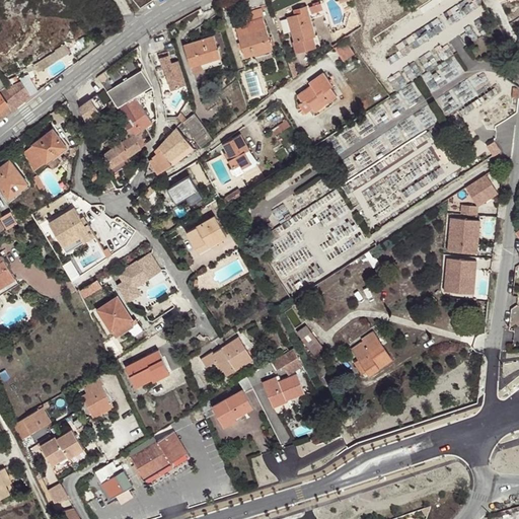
[(310,7),(312,13),(323,9),(321,3),(319,4),(318,1),(312,3),(313,5),(310,7)]
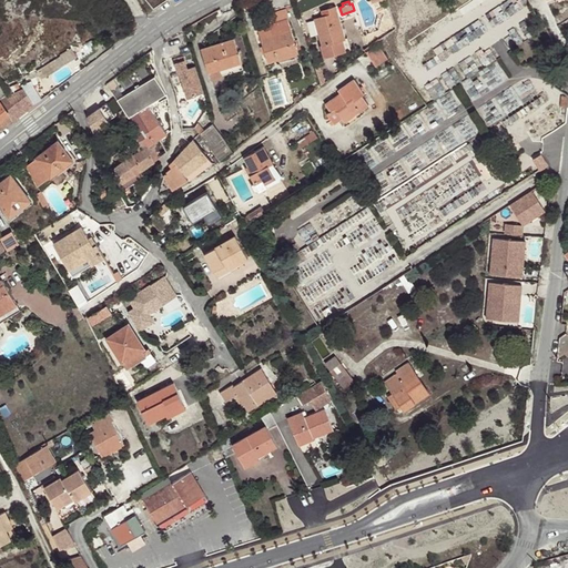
[(346,51),(343,40),(345,39),(335,7),(322,11),(323,16),(314,18),(322,46),(321,46),(325,58),(346,51)]
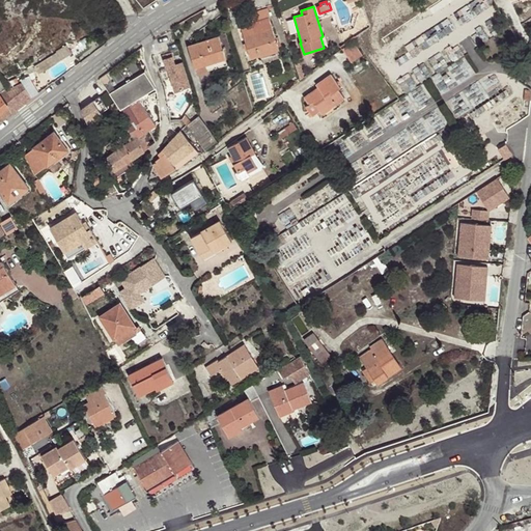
[(269,18),(252,23),(253,26),(243,29),(251,57),(260,54),(278,49),(279,49),(269,18)]
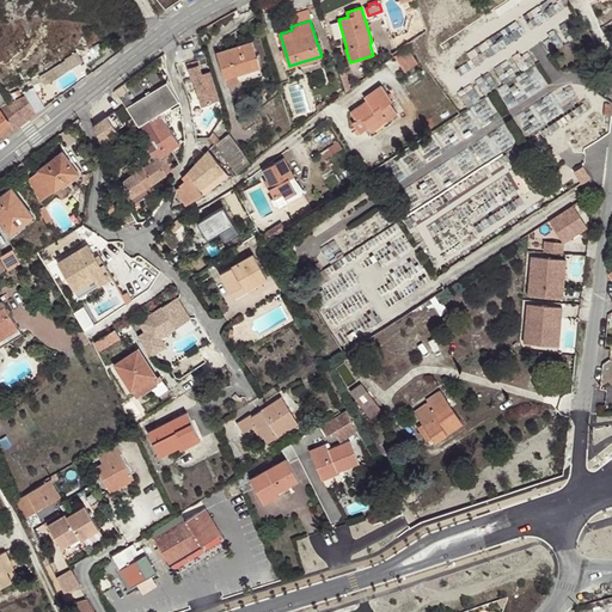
[(252,42),(218,54),(228,85),(263,74),(252,42)]
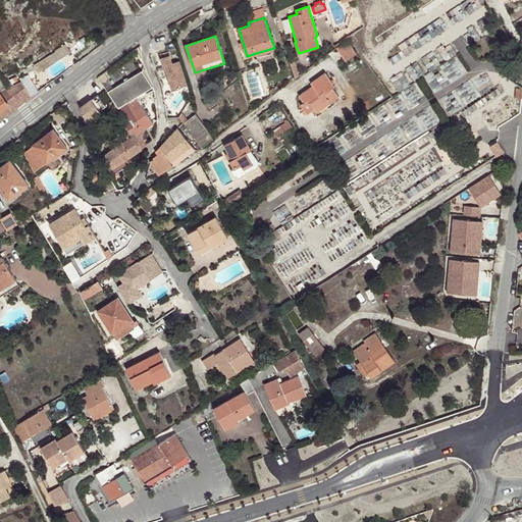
[(337,48),(346,61),(357,54),(348,41),(337,48)]
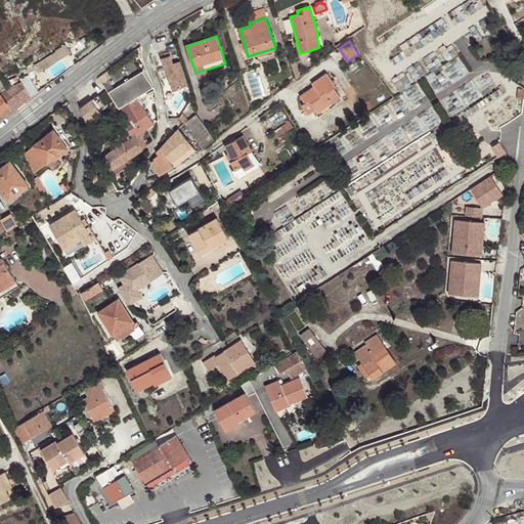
[(71,45),(36,62),(40,72),(75,54),(71,45)]
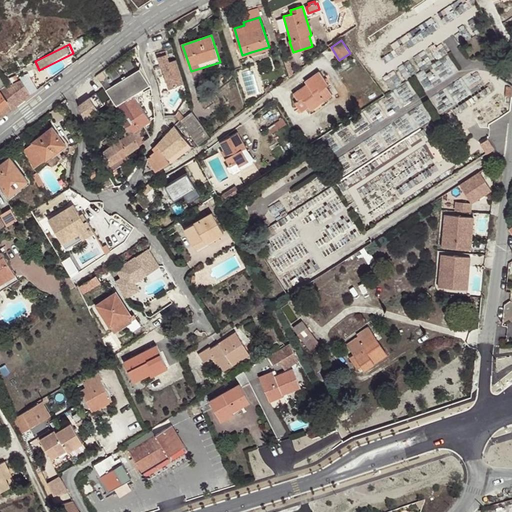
[(270,55),(268,47),(251,52),(254,60),(270,55)]
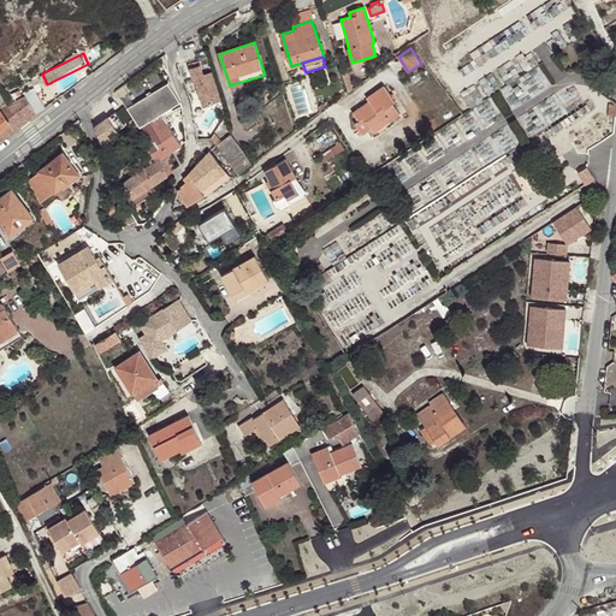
[(206,106),(223,100),(213,72),(205,75),(200,61),(190,64),(195,78),(196,78),(206,106)]
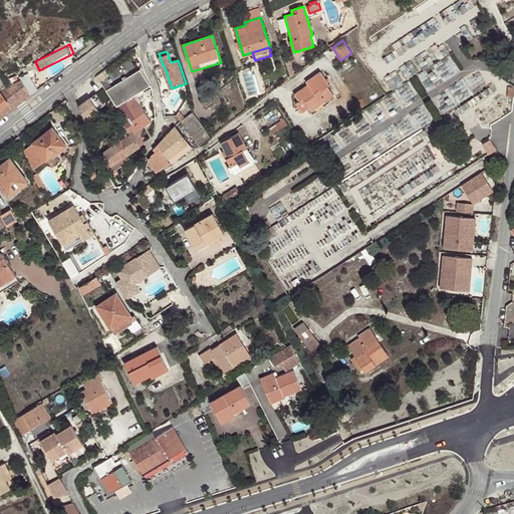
[(285,59),(290,75),(294,74),(289,57),(285,59)]
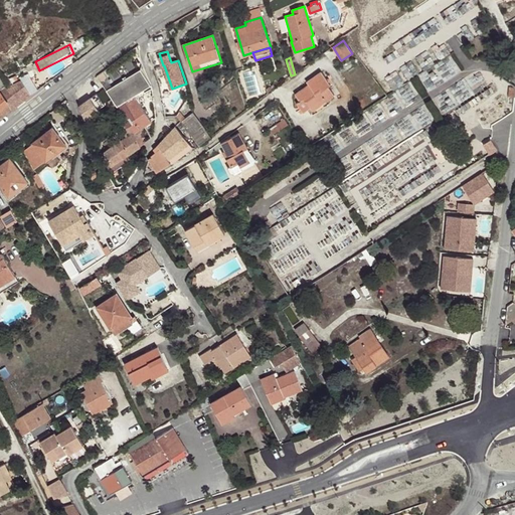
[(49,66),(52,73),(66,67),(62,60),(49,66)]
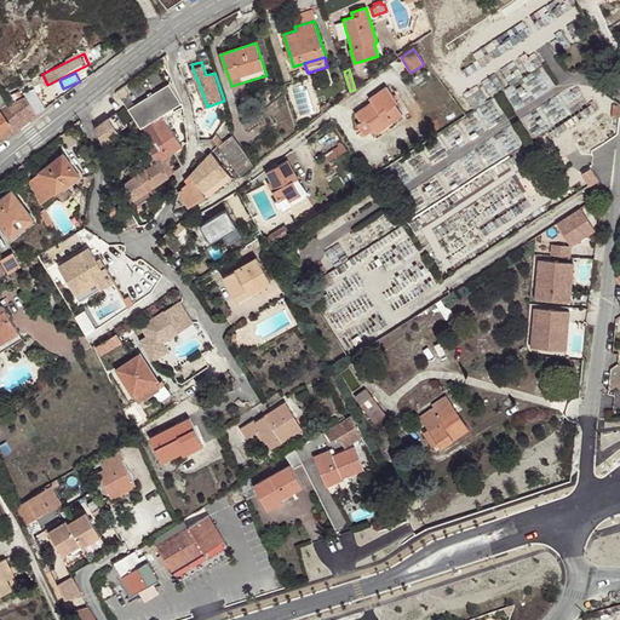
[(170,84),(130,110),(151,143),(158,139),(168,156),(176,151),(183,147),(168,125),(162,115),(172,109),(183,103),(170,84)]
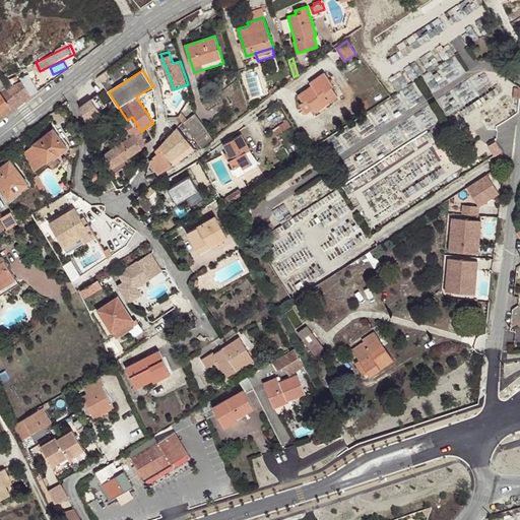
[(324,73),(311,82),(313,85),(299,94),(303,102),(304,101),(307,99),(309,102),(316,111),(337,95),(331,86),(333,85),(324,73)]
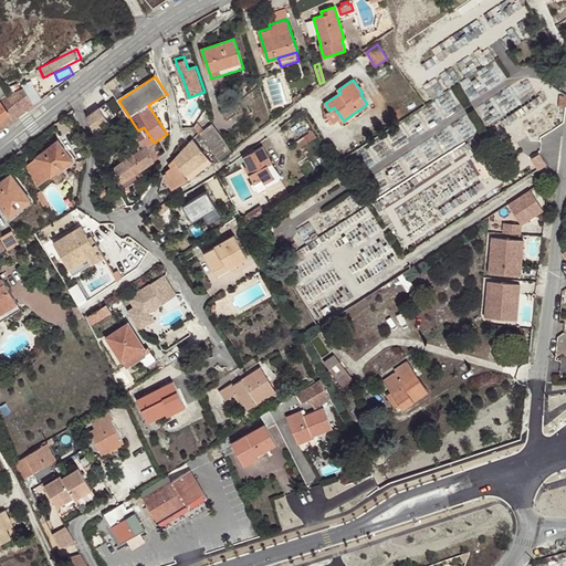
[(0,130),(34,105),(22,90),(3,104),(0,98),(0,130)]
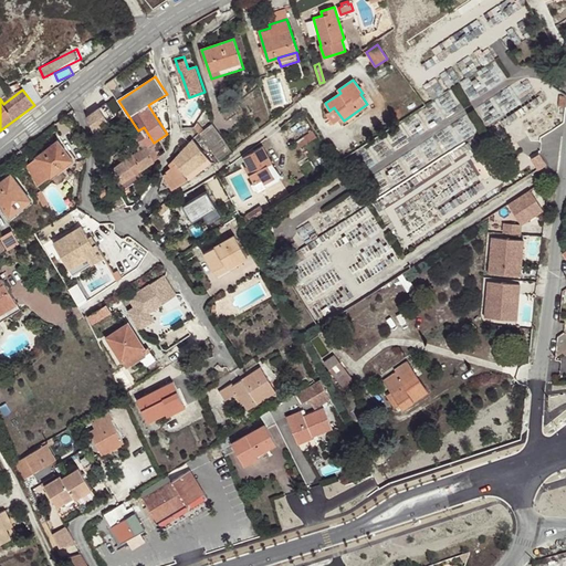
[(157,100),(148,105),(154,114),(163,107),(157,100)]
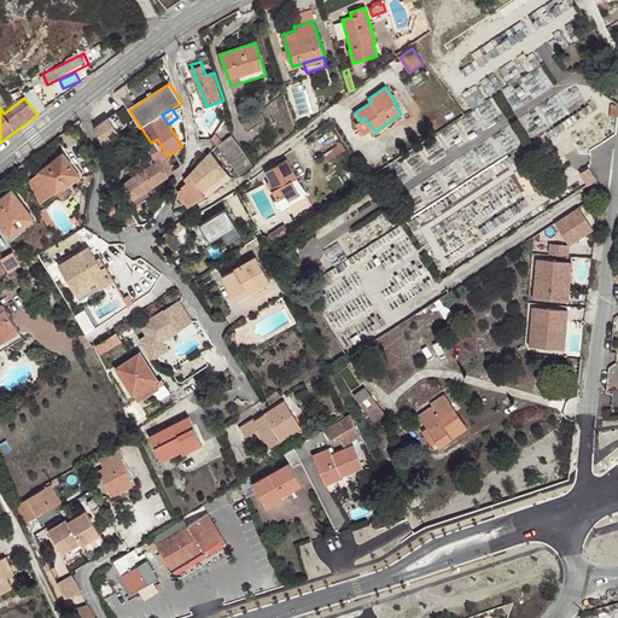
[(116,115),(99,124),(111,145),(128,135),(116,115)]
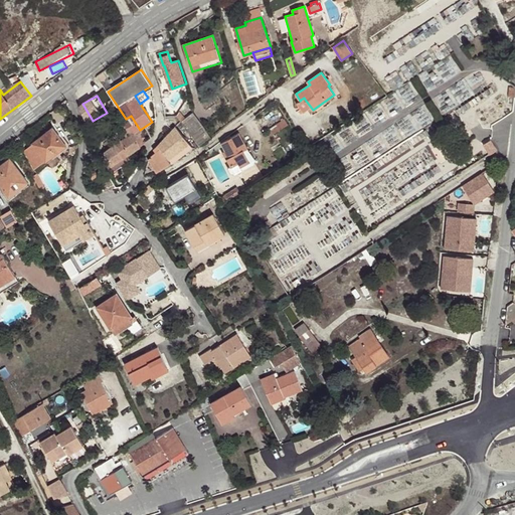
[(177,116),(181,122),(185,119),(180,112),(177,116)]
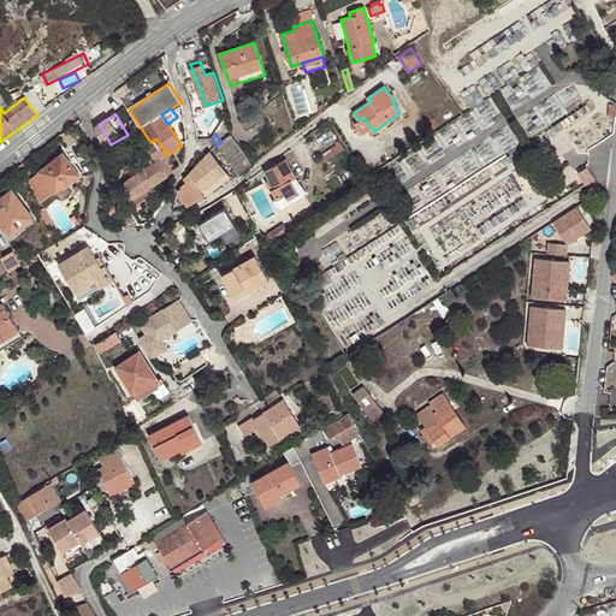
[(217,146),(238,175),(253,164),(231,135),(221,142),(217,146)]
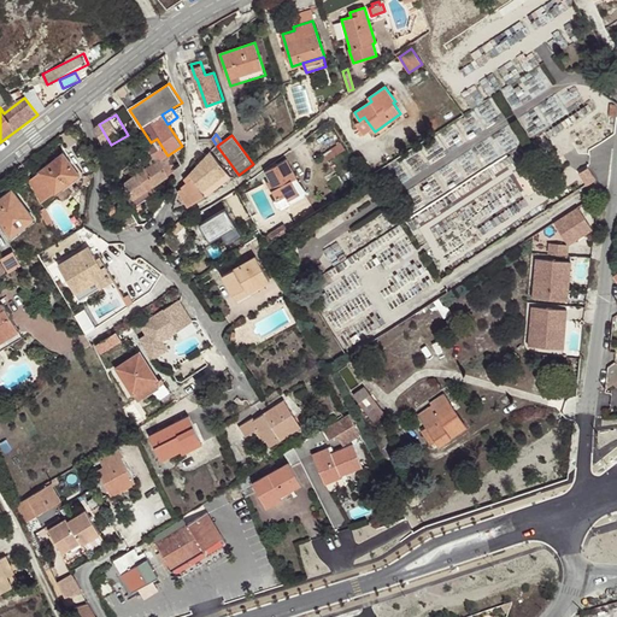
[(157,139),(151,142),(162,159),(168,156),(157,139)]
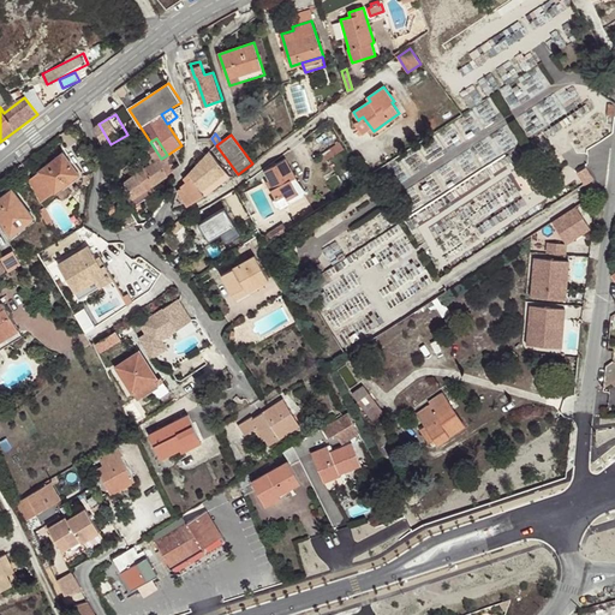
[(150,142),(142,148),(151,162),(145,167),(155,184),(181,165),(174,150),(167,155),(161,159),(150,142)]
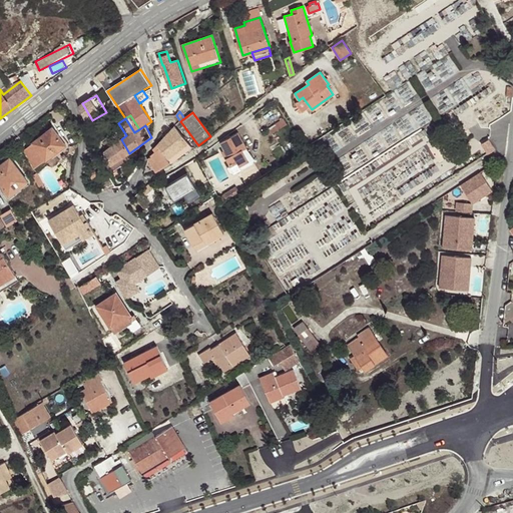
[(269,127),(273,133),(287,124),(283,118),(269,127)]
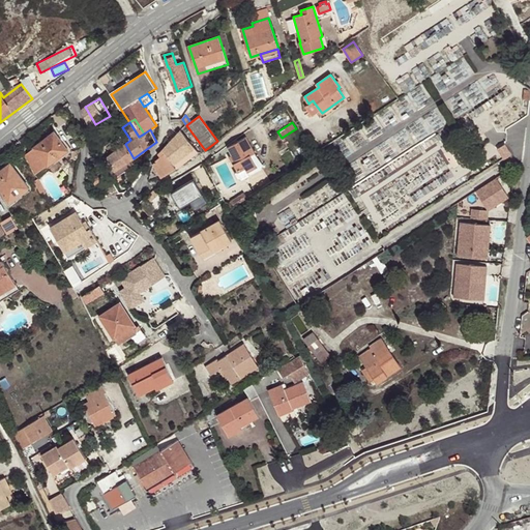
[(181,129),(163,150),(176,167),(177,168),(199,150),(181,129)]
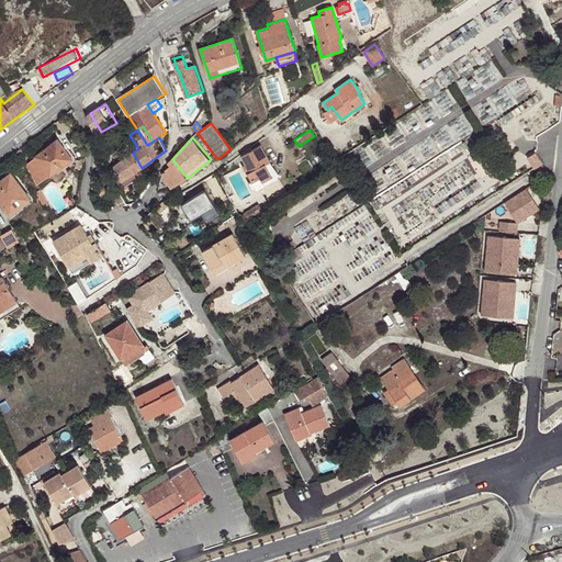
[(58,139),(26,165),(37,184),(51,175),(51,176),(74,158),(58,139)]
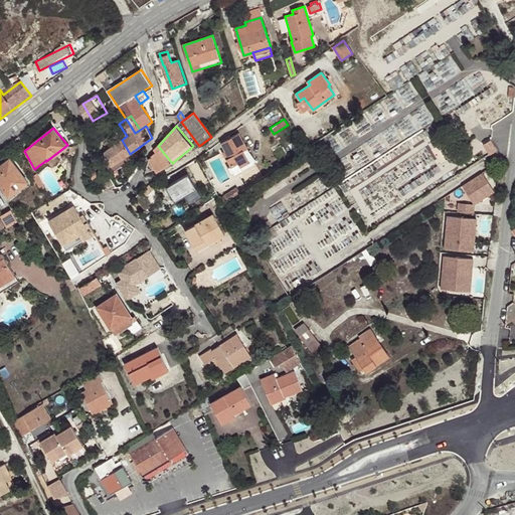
[(247,148),(239,133),(222,143),(226,150),(223,152),(231,167),(229,169),(231,173),(235,174),(242,170),(240,167),(250,162),(243,150),(247,148)]
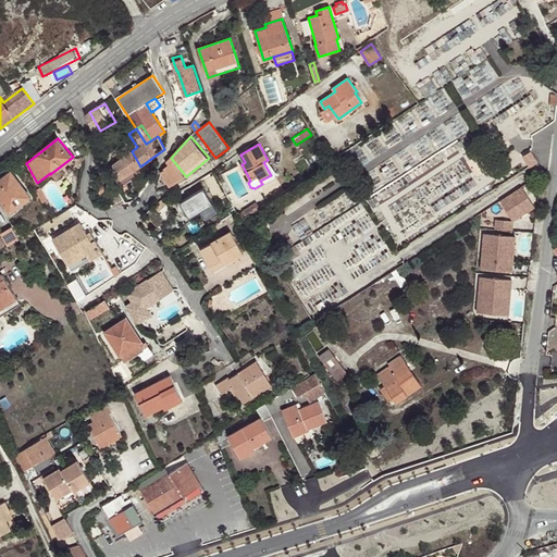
[(140,166),(132,151),(113,164),(123,185),(143,172),(140,166)]
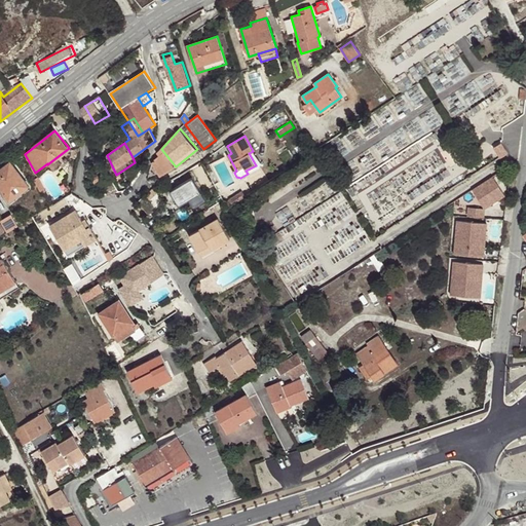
[(493,147),(500,158),(509,153),(501,143),(493,147)]
